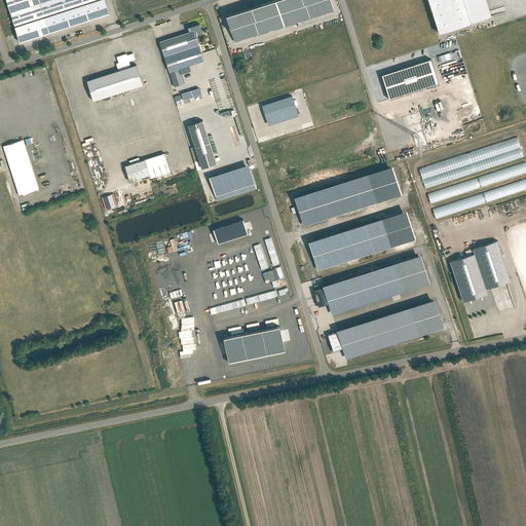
[(6,0),(21,41),(110,12),(106,0),(6,0)]
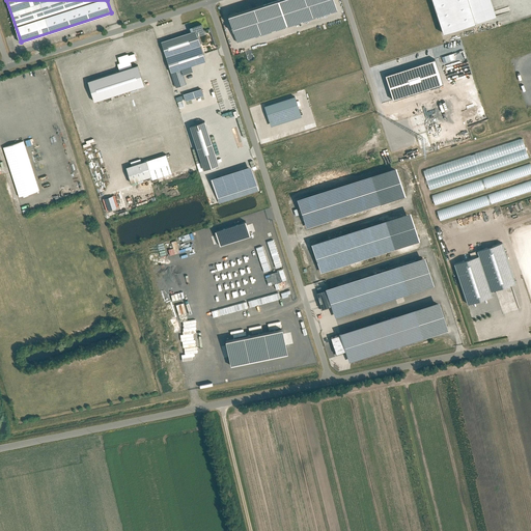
[(332,0),(270,0),(229,14),(238,42),(335,10),(332,0)]
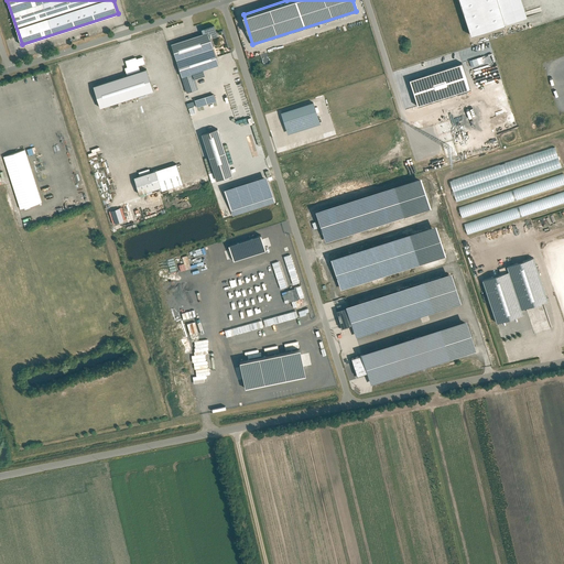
[(456,0),(467,34),(523,17),(518,0),(456,0)]
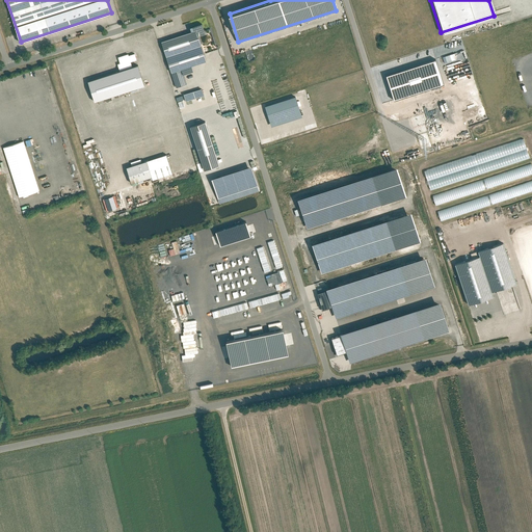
[(196,29),(161,41),(177,87),(186,84),(183,74),(193,71),(192,65),(207,60),(196,29)]
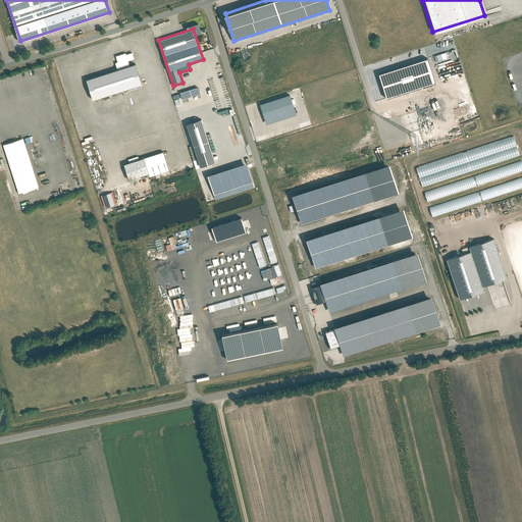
[(435,60),(439,74),(461,68),(459,61),(457,54),(435,60)]
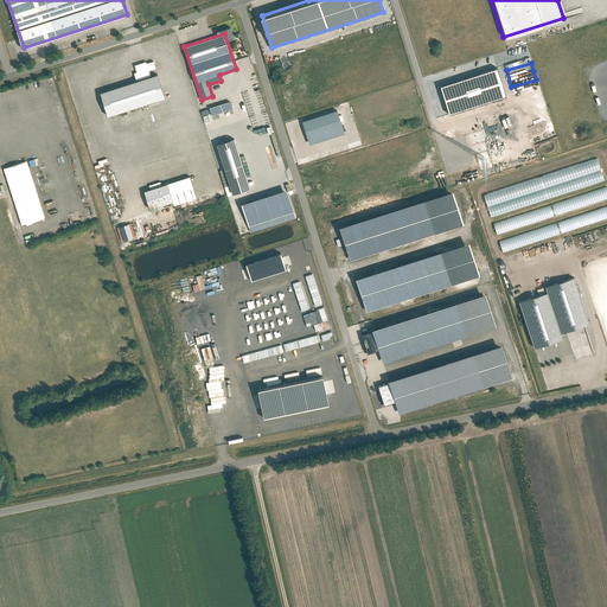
[(497,68),(440,85),(449,114),(506,95),(497,68)]
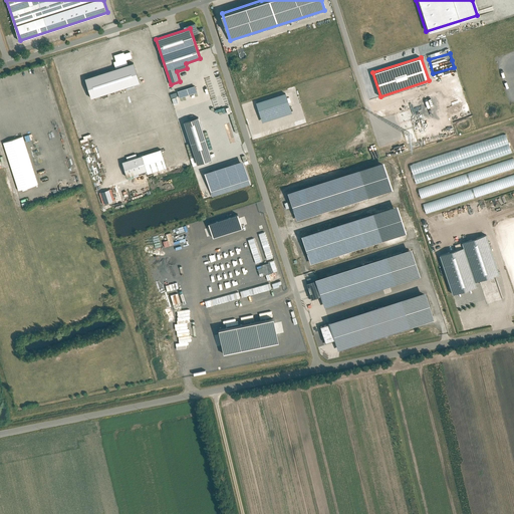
[(140,82),(134,62),(85,77),(91,97),(140,82)]
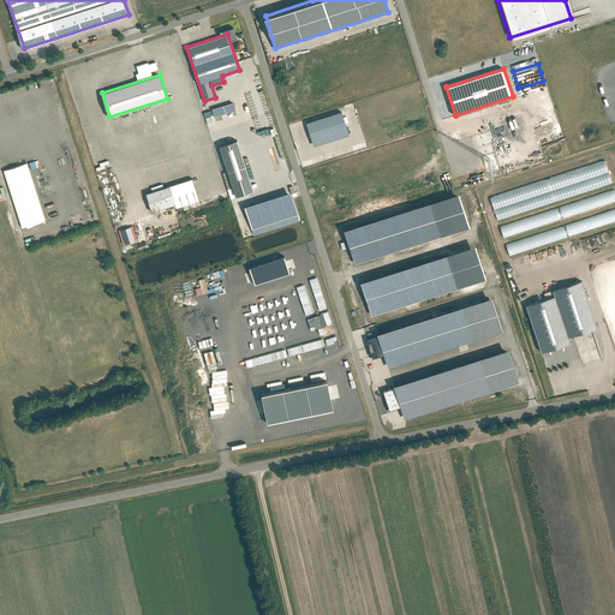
[(525,90),(531,111),(539,108),(536,96),(537,96),(535,88),(525,90)]
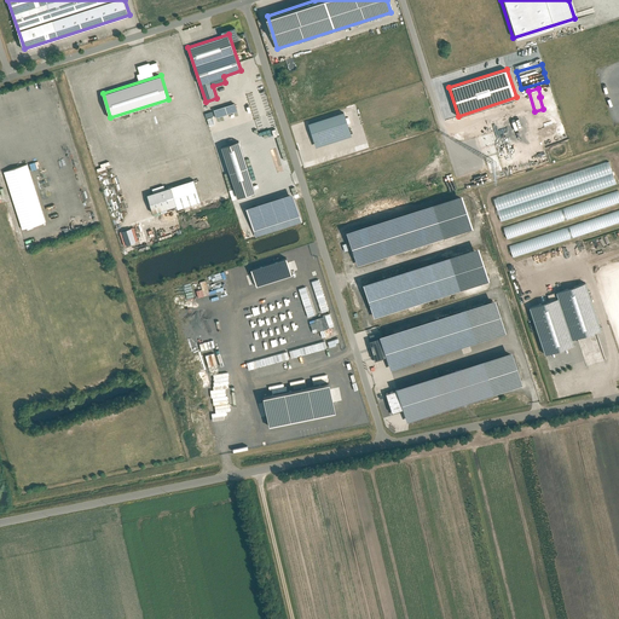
[(237,111),(235,103),(214,109),(217,117),(237,111)]
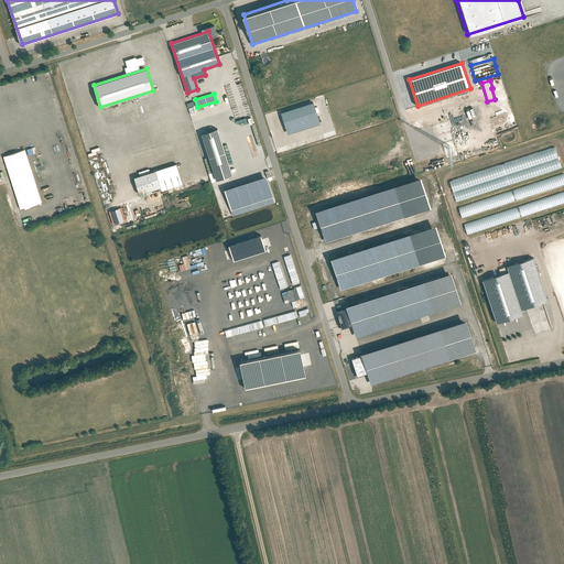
[(321,123),(313,101),(281,112),(288,134),(321,123)]
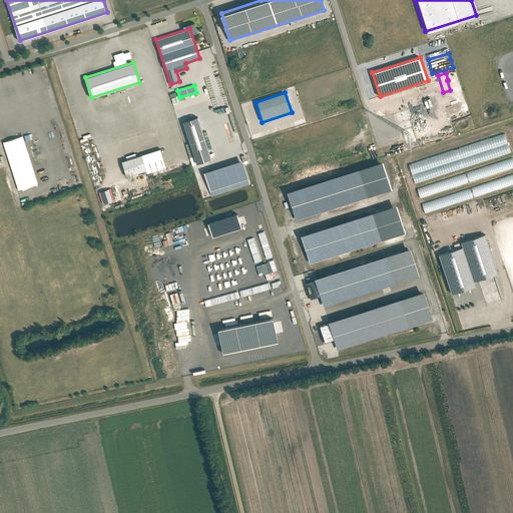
[(182,121),(194,164),(210,159),(198,116),(182,121)]
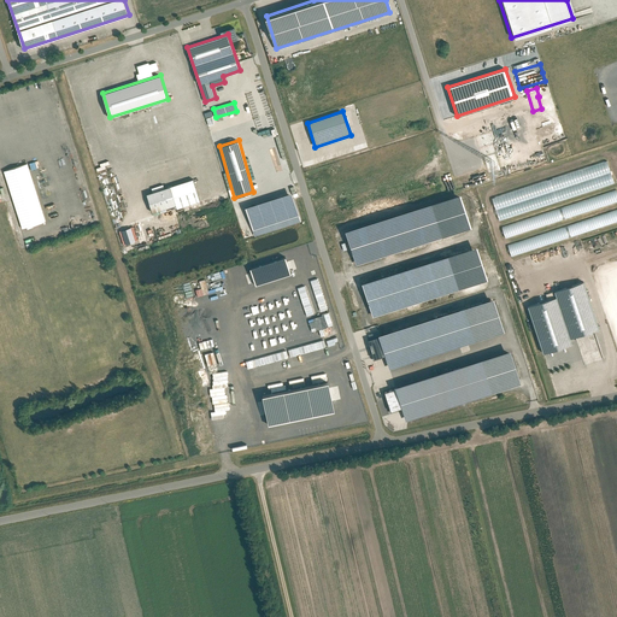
[(100,166),(95,168),(97,171),(110,168),(109,160),(99,163),(100,166)]
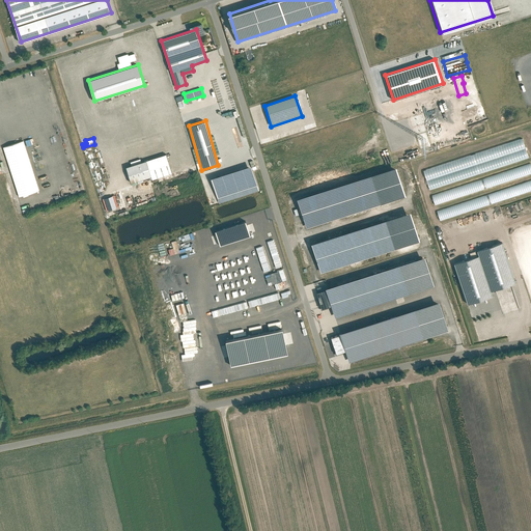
[(39,191),(23,140),(3,146),(19,197),(39,191)]
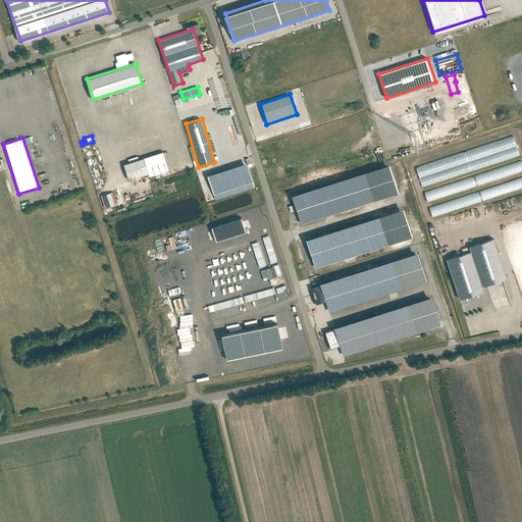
[(163,151),(144,157),(149,173),(150,176),(169,170),(163,151)]
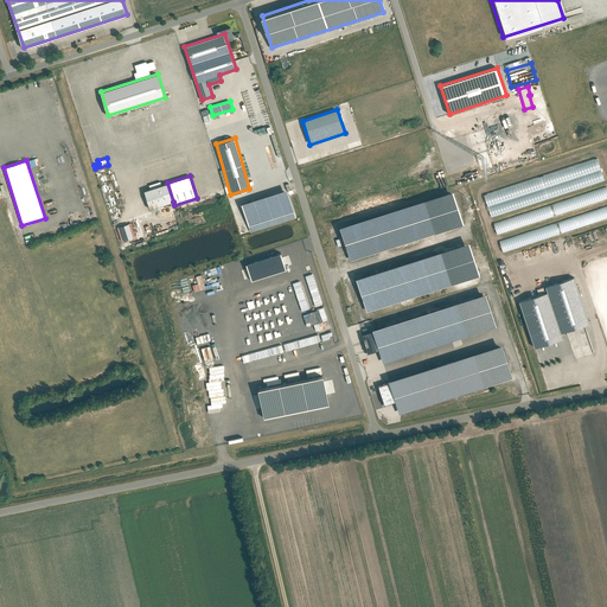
[(167,183),(144,190),(149,209),(173,202),(167,183)]
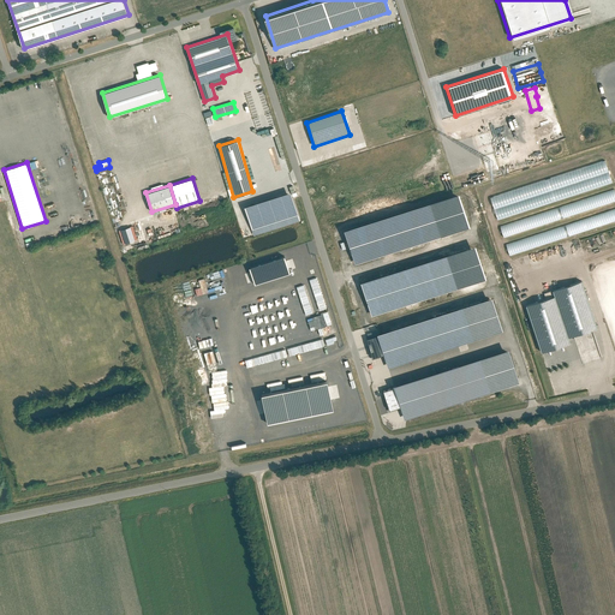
[(298,215),(291,191),(245,206),(252,230),(298,215)]
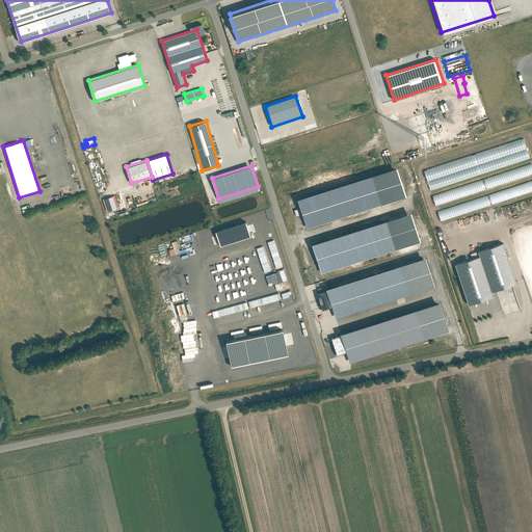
[(531,165),(431,193),(434,203),(531,176),(531,165)]
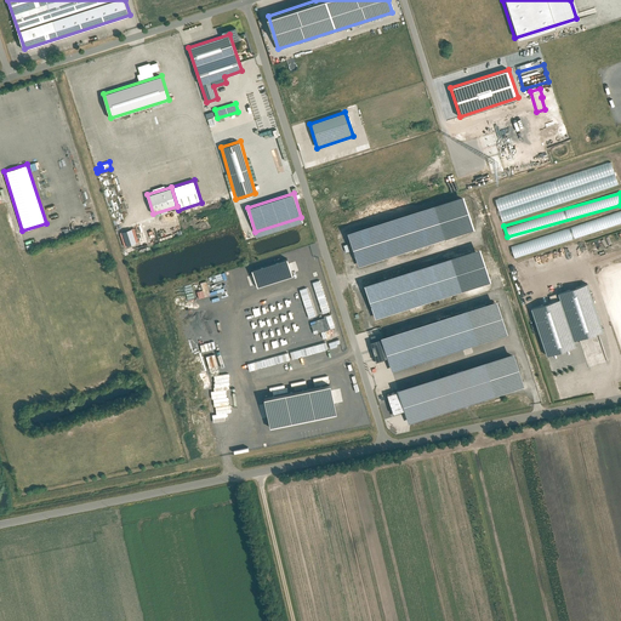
[(436,204),(348,231),(359,266),(446,239),(436,204)]
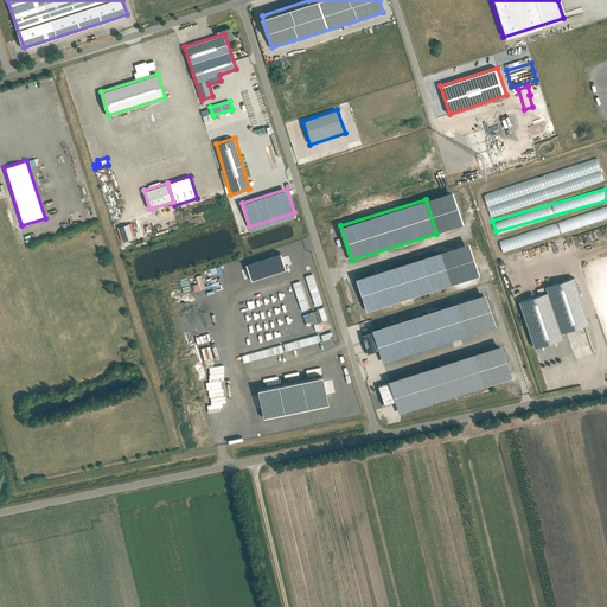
[(606,206),(498,238),(502,250),(606,219),(606,206)]
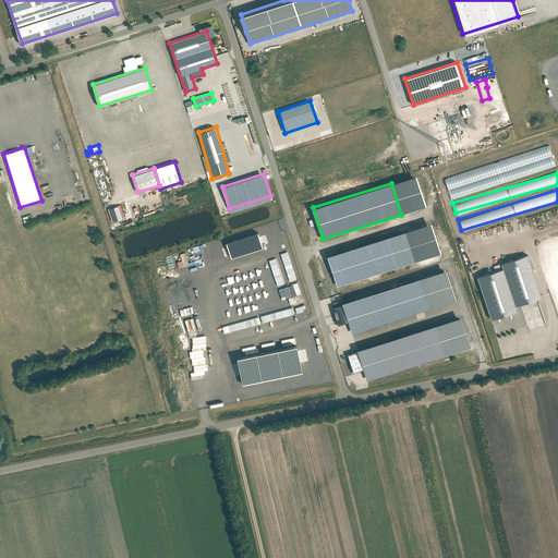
[(111,221),(124,217),(120,205),(108,208),(110,216),(109,216),(111,221)]
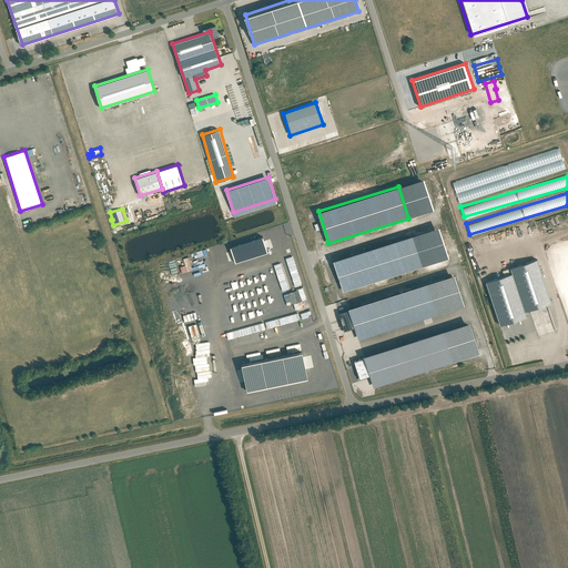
[(414,234),(334,259),(344,291),(424,266),(414,234)]
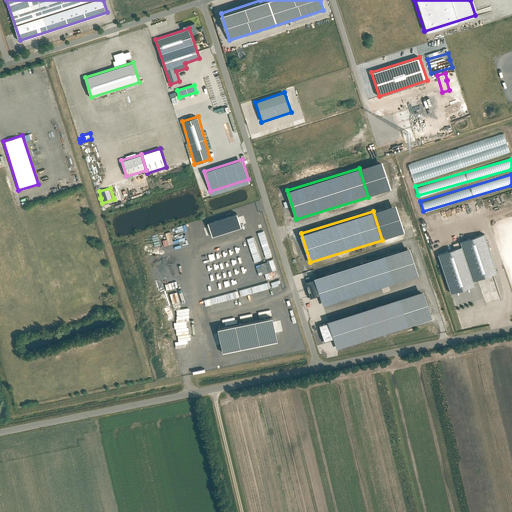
[(498,273),(485,233),(461,241),(474,280),(498,273)]
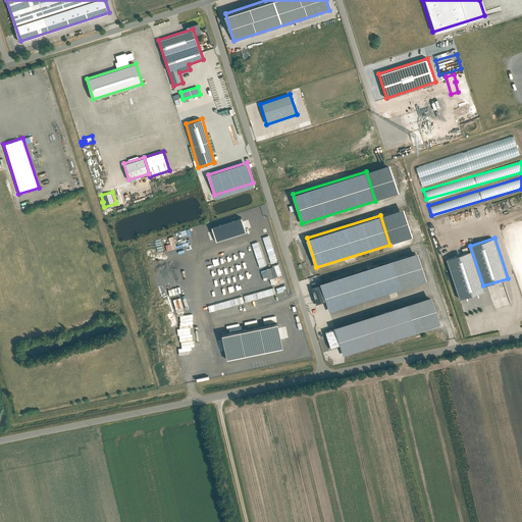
[(484,291),(471,251),(447,259),(460,299),(484,291)]
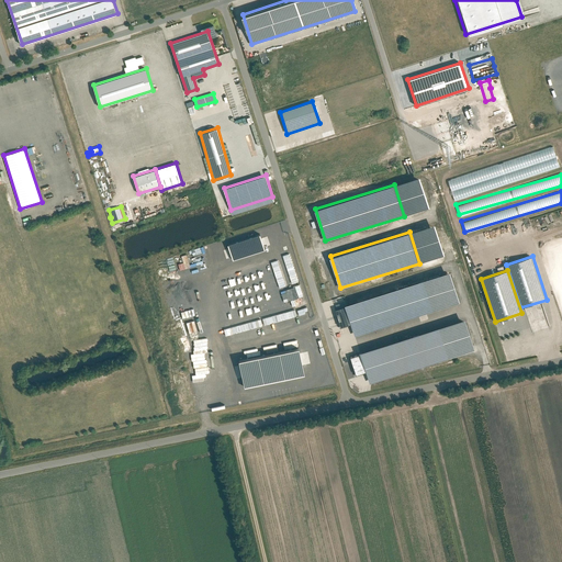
[(450,271),(346,304),(356,336),(460,303),(450,271)]
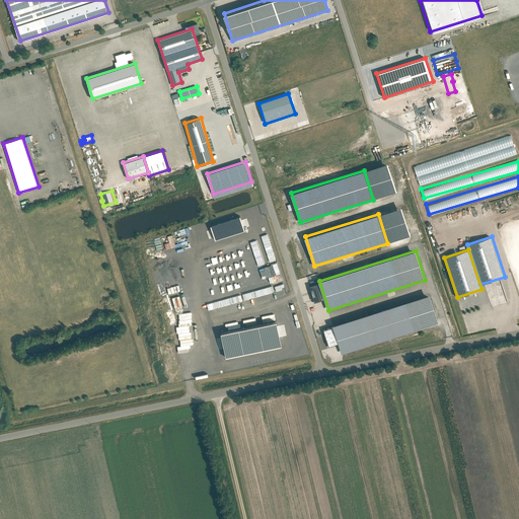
[(278,256),(265,261),(268,271),(281,267),(280,264),(280,263),(278,256)]
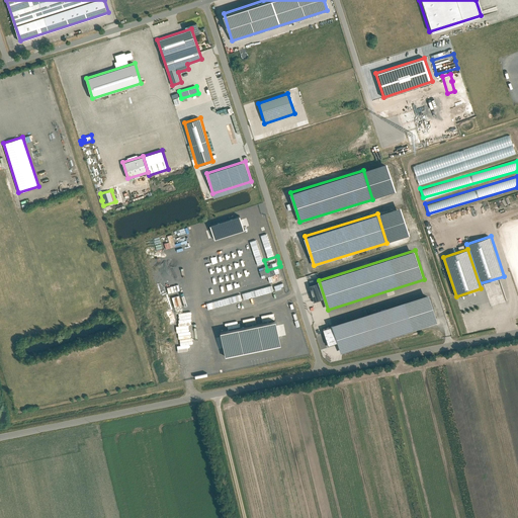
[(429,293),(333,324),(342,353),(438,322),(429,293)]
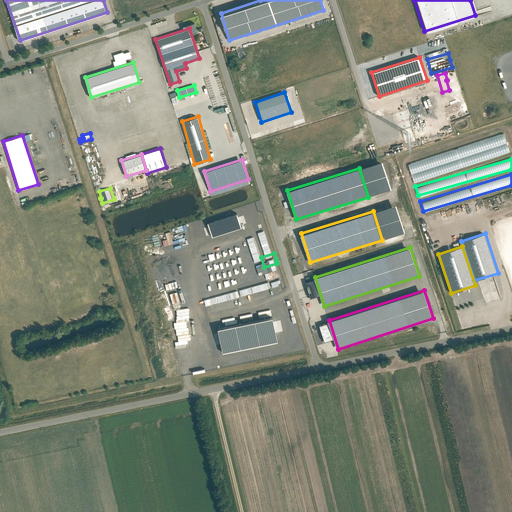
[(220,352),(275,342),(270,317),(215,328),(220,352)]
